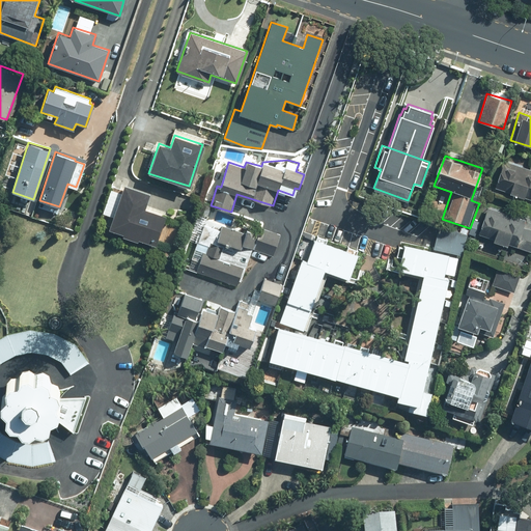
[(530,168),(503,160),(495,187),(530,199),(530,168)]
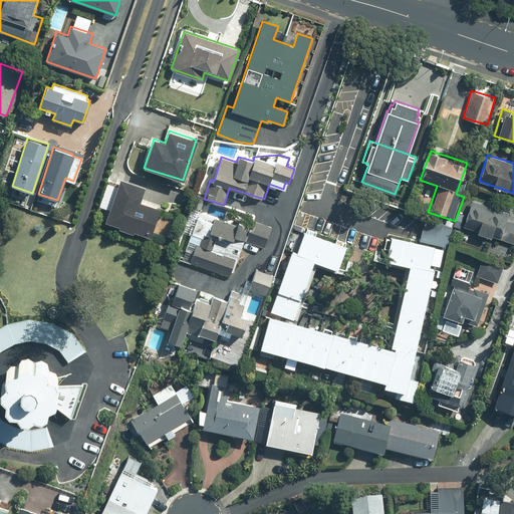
[(104,221),(118,226),(118,228),(134,233),(134,231),(150,236),(160,208),(140,201),(145,186),(119,178),(104,221)]
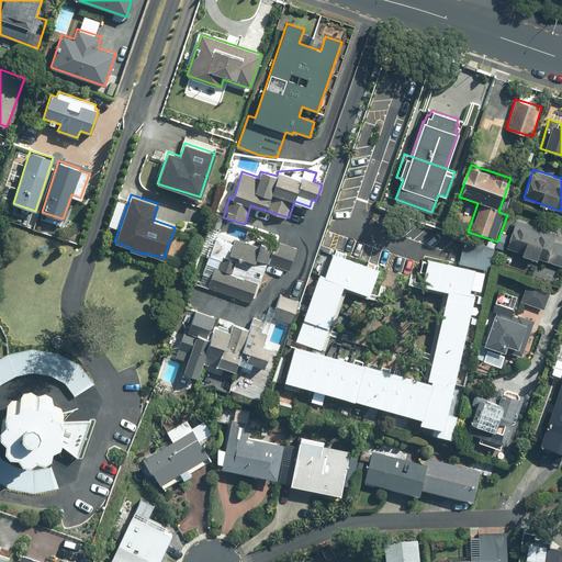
[(557,232),(516,218),(506,248),(561,265),(561,242),(554,239),(557,232)]
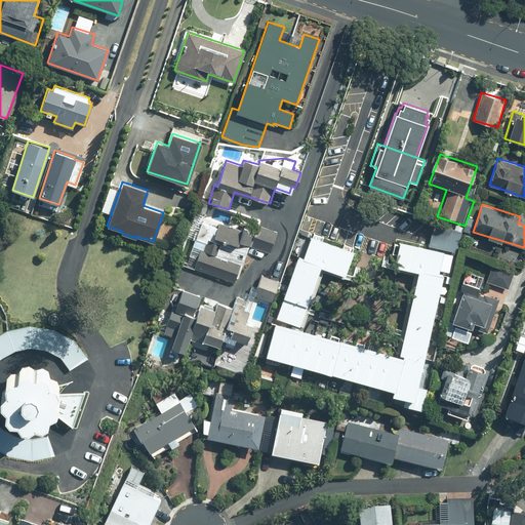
[(238,244),(239,241),(249,245),(249,246),(270,253),(277,232),(256,225),(254,231),(243,227),(242,230),(219,223),(214,237),(238,244)]
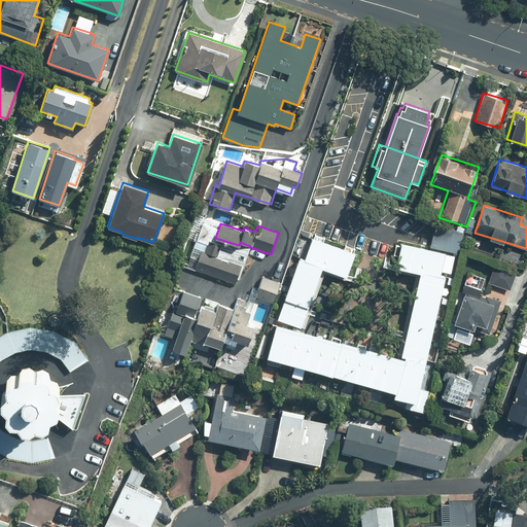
[(308,307),(322,268),(345,276),(354,251),(311,236),(303,258),(299,256),(284,297),(308,307)]
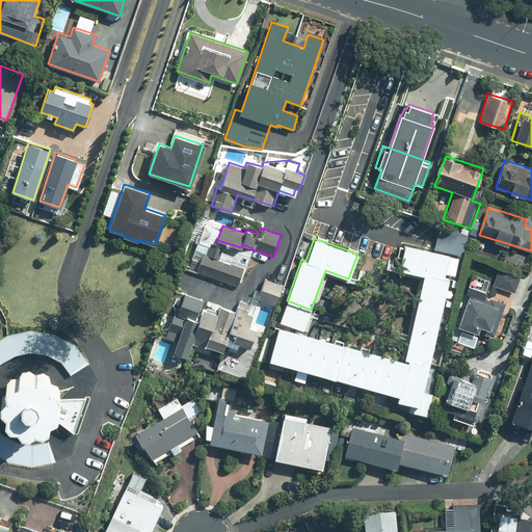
[(223,246),(211,242),(207,254),(203,253),(196,271),(237,286),(244,267),(219,259),(223,246)]
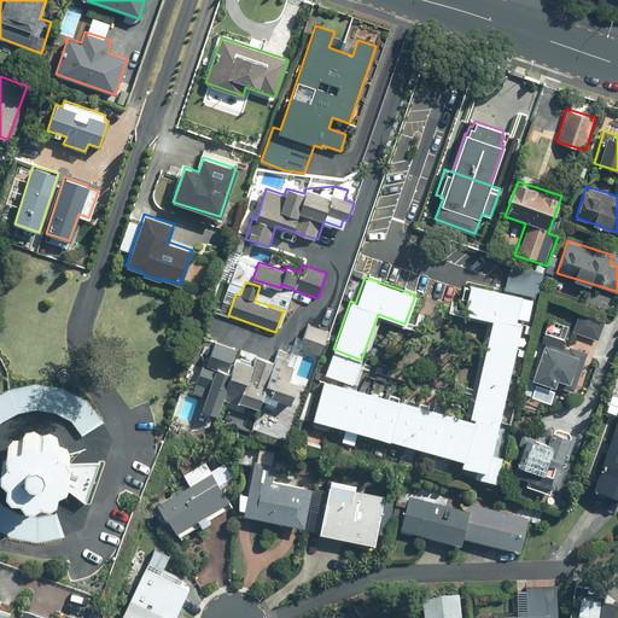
[(494,320),(470,418),(321,380),(312,420),(464,458),(461,466),(488,472),(523,324),(514,322),(522,295),(471,283),(464,312),(494,320)]
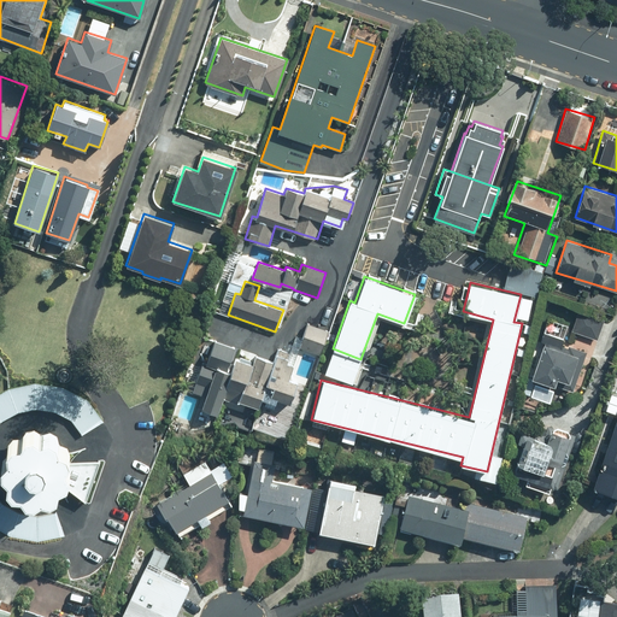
[(605,318),(579,310),(571,331),(598,340),(605,318)]
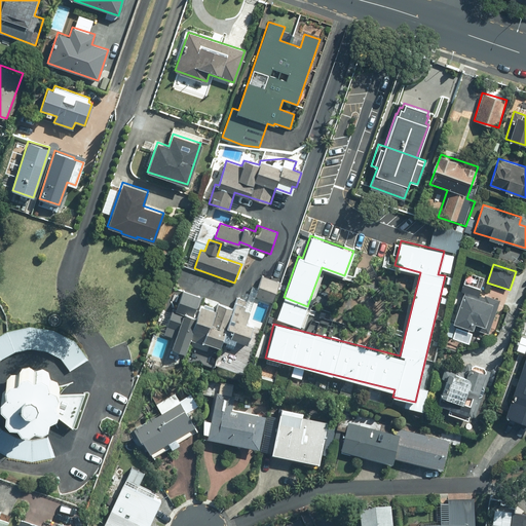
[(171,347),(186,352),(190,340),(192,340),(191,345),(208,351),(210,344),(220,347),(223,339),(234,343),(235,340),(247,344),(253,326),(246,323),(255,296),(272,302),(280,282),(262,274),(257,288),(252,286),(247,300),(236,296),(232,308),(217,302),(216,307),(204,303),(203,305),(199,304),(198,308),(196,307),(200,295),(183,289),(176,309),(173,308),(163,334),(174,338),(171,347)]
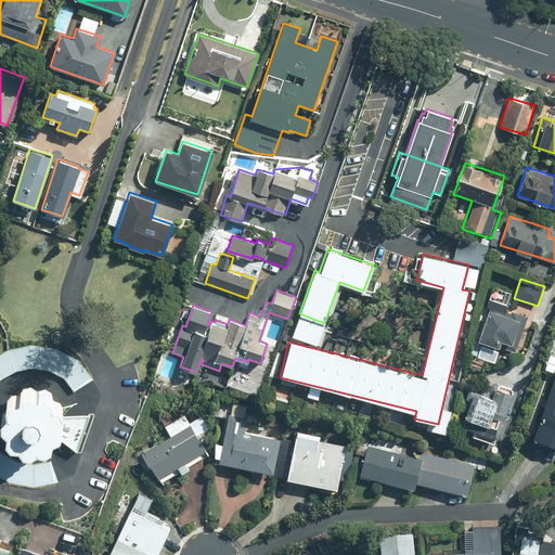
[(507,305),(489,298),(486,308),(489,309),(478,340),(515,351),(527,315),(506,309),(507,305)]
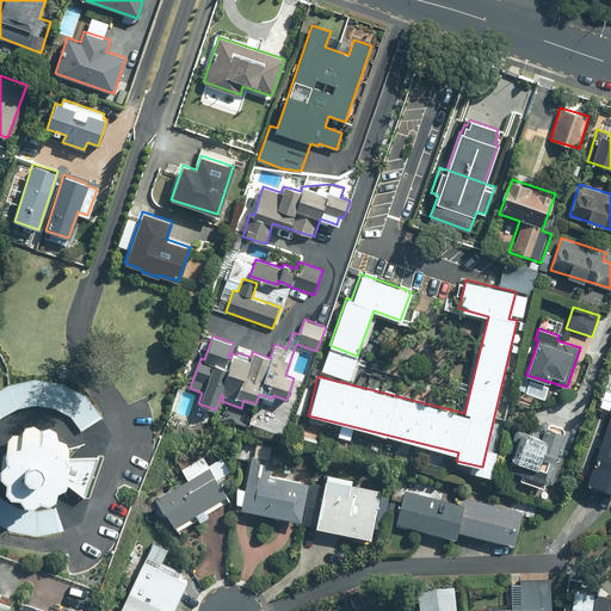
[(357,359),(328,350),(321,369),(350,380),(357,359)]
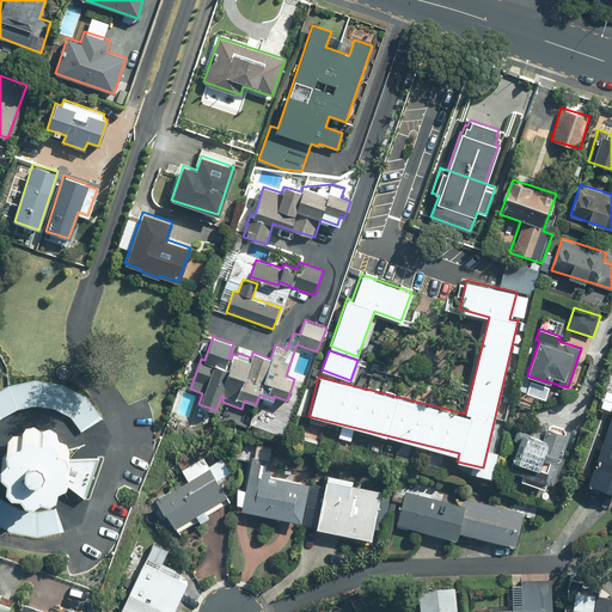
[(35,379),(10,385),(18,409),(36,405),(35,379)]
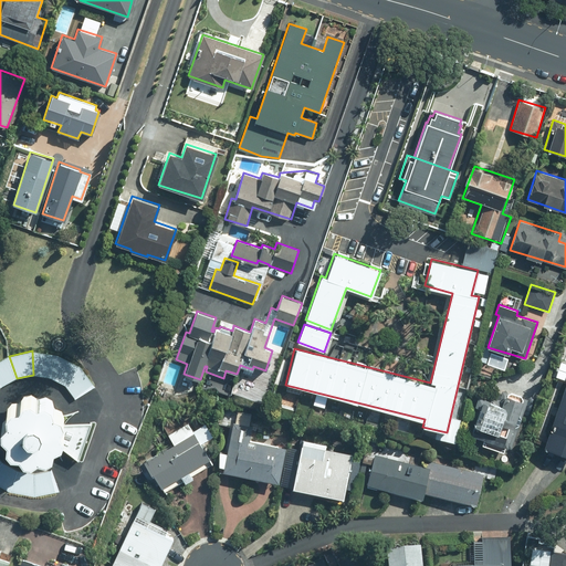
[(58,355),(32,350),(33,375),(50,377),(58,355)]
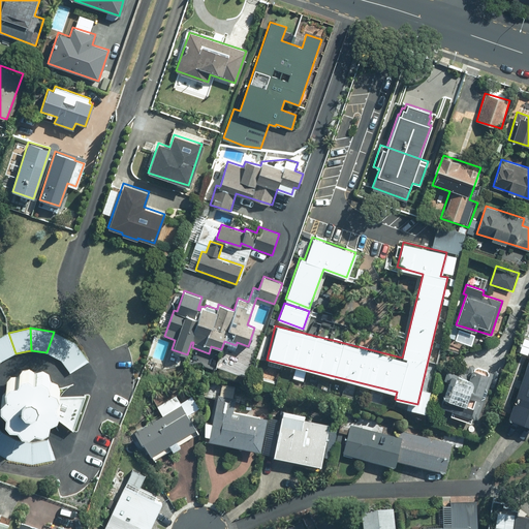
[(74,342),(54,332),(47,352),(61,360),(74,342)]
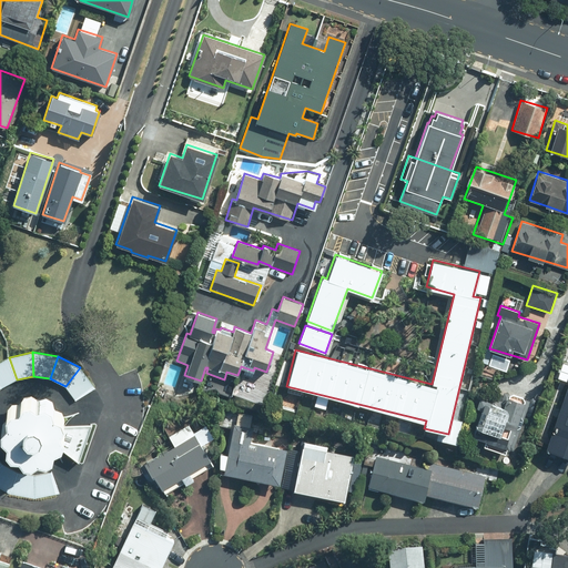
[(9,357),(0,361),(0,385),(1,387),(17,379),(9,357)]
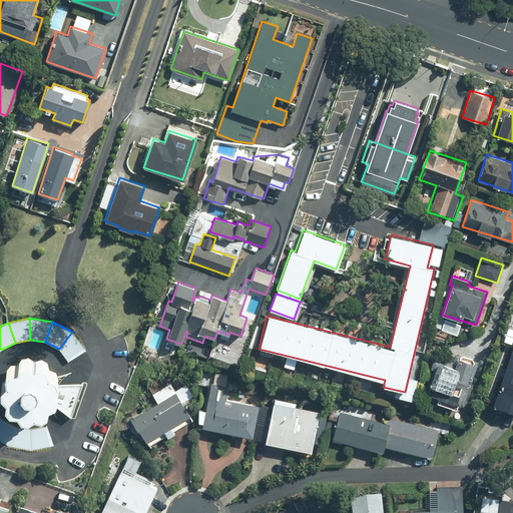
[(86,350),(72,332),(59,349),(68,362),(86,350)]
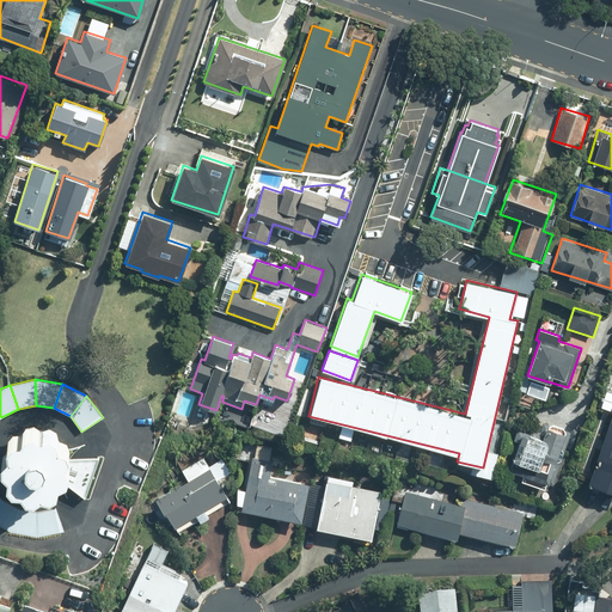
[(611,415),(586,483),(611,493),(611,415)]
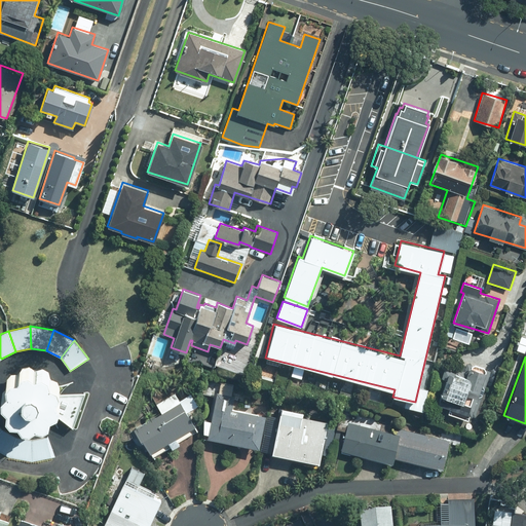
[(34,368),(28,363),(21,365),(16,371),(9,371),(5,376),(5,384),(0,389),(0,397),(5,402),(5,409),(9,415),(17,415),(22,421),(29,422),(34,418),(42,420),(48,416),(49,410),(73,427),(85,391),(55,392),(59,385),(57,379),(49,376),(47,369),(41,365),(34,368)]
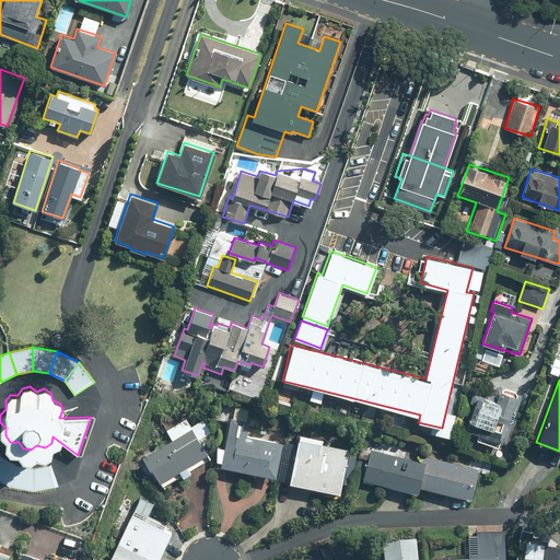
[(500,440),(506,442),(522,395),(497,386),(492,398),(473,392),(469,401),(474,403),(468,420),(482,424),(478,439),(498,446),(500,440)]
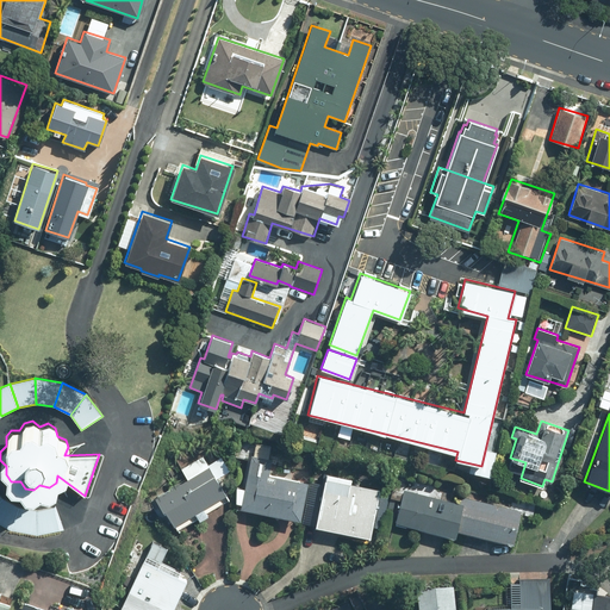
[(219,456),(206,465),(200,454),(180,467),(186,477),(154,497),(162,510),(165,509),(179,530),(229,498),(216,479),(228,471),(219,456)]
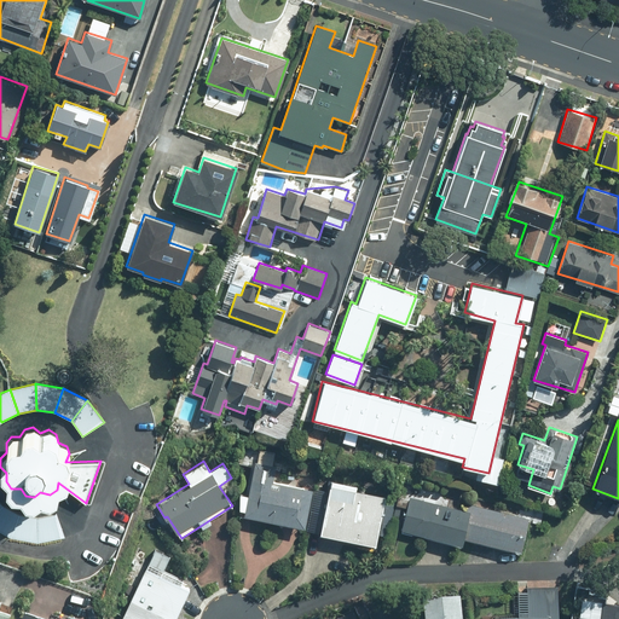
[(254,461),(243,515),(304,527),(311,489),(272,480),(276,466),(254,461)]
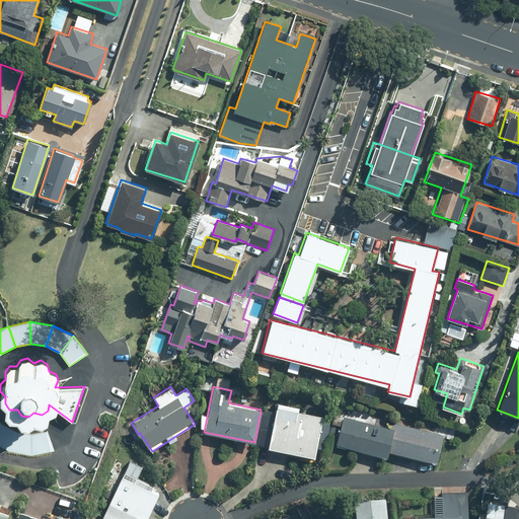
[(298,406),(275,401),(267,447),(314,456),(322,416),(298,411),(298,406)]
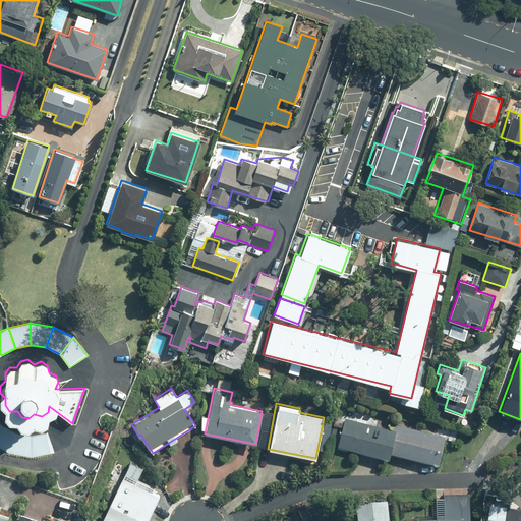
[(389,459),(391,453),(396,430),(345,417),(337,446),(389,459)]
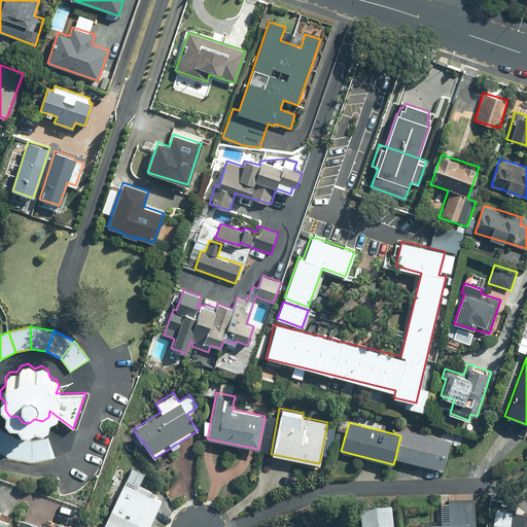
[(402,428),(400,435),(395,458),(443,470),(451,441),(402,428)]
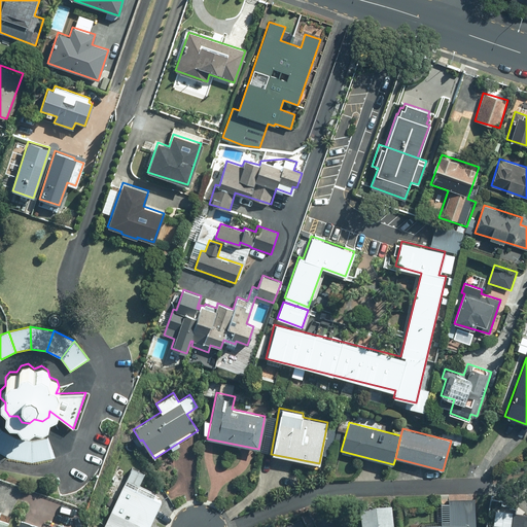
[(16,437),(2,430),(0,432),(0,453),(9,458),(16,437)]
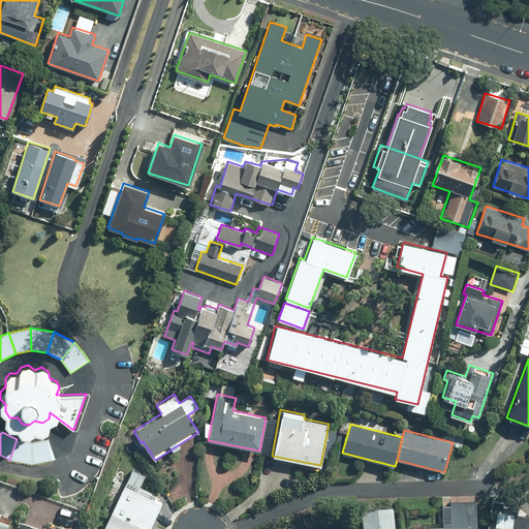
[(49,438),(32,442),(33,464),(56,460),(49,438)]
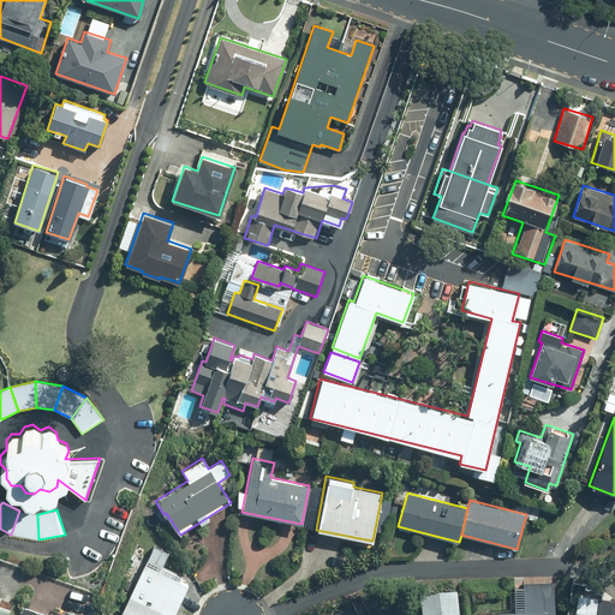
[(37,514),(19,511),(11,535),(39,539),(37,514)]
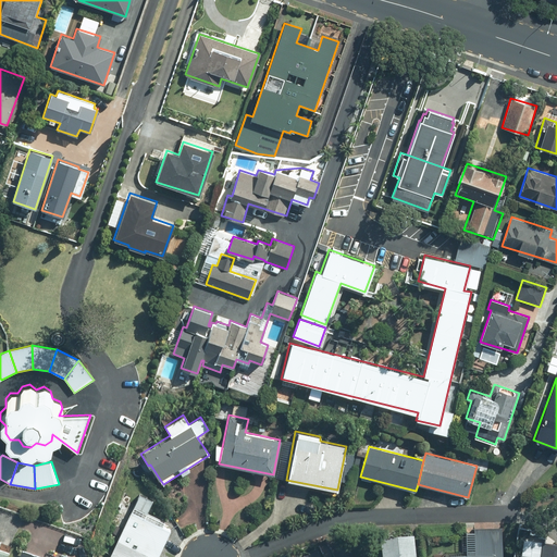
[(139,494),(121,531),(160,551),(170,529),(145,517),(153,500),(139,494)]
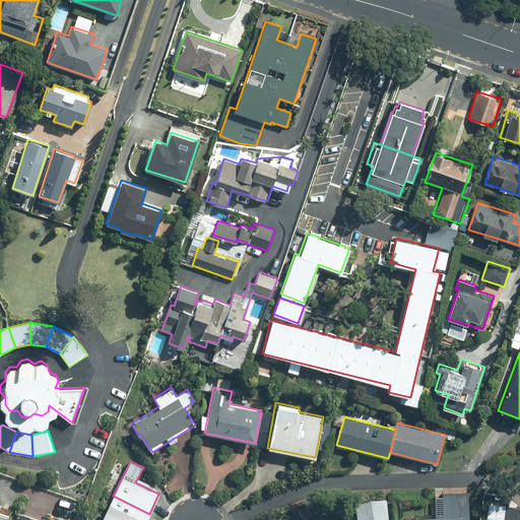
[(463,519),(468,519),(467,492),(443,493),(444,518),(415,519),(414,519),(463,519)]
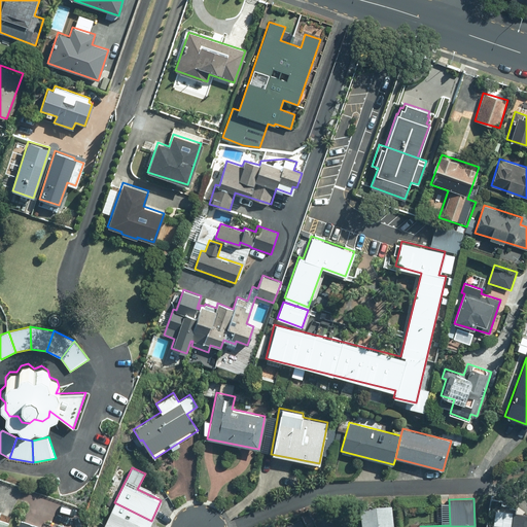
[(108,526),(147,526),(151,521),(114,502),(103,524),(108,526)]
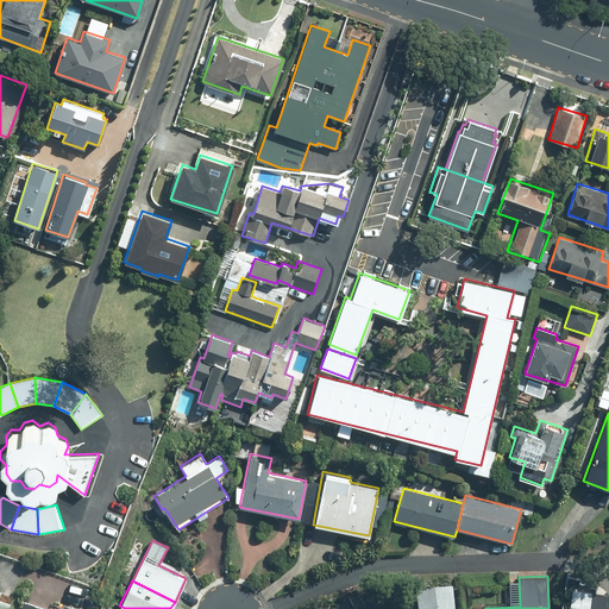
[(453,608),(452,588),(418,590),(419,608),(453,608)]
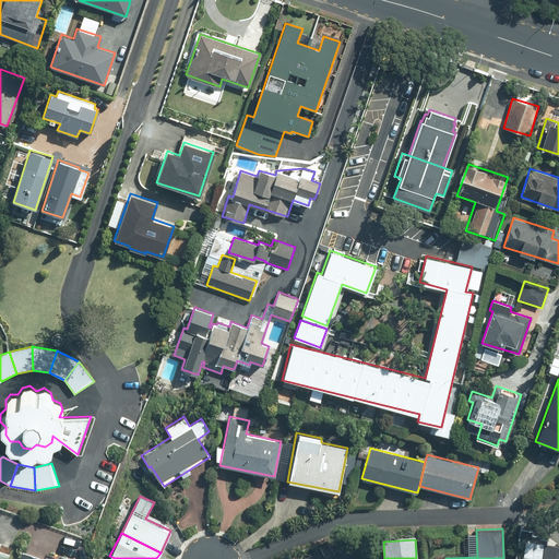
[(558,558),(558,546),(544,545),(542,558),(535,558),(524,557),(523,558),(558,558)]
